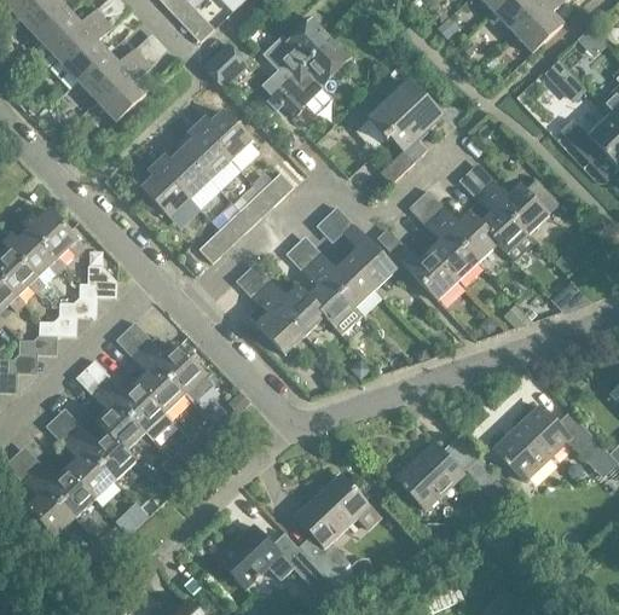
[(0,0),(19,21),(41,0),(0,0)]
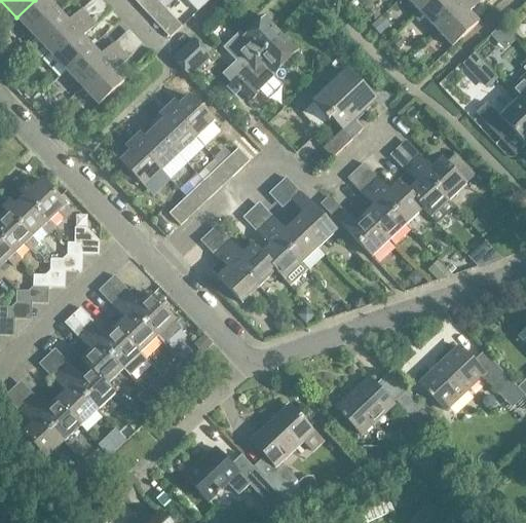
[(35,0),(16,17),(34,36),(60,11),(49,1),(50,0),(35,0)]
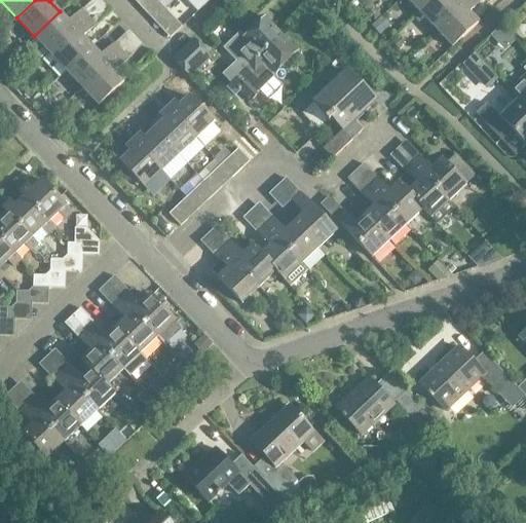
[(139,0),(138,1),(154,19),(165,8),(158,0),(139,0)]
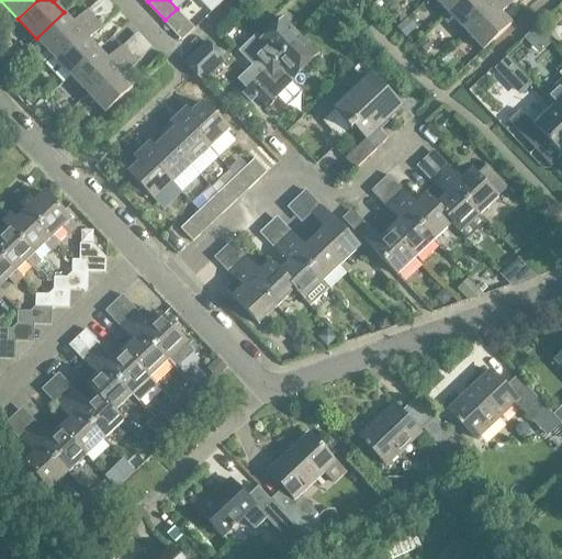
[(436,0),(448,12),(461,0),(436,0)]
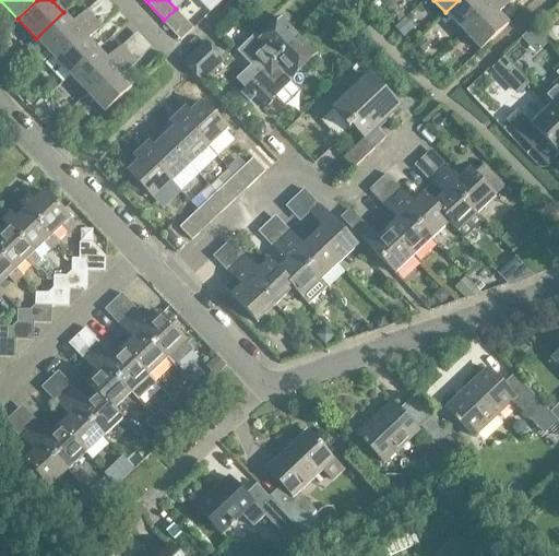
[(459,0),(445,12),(463,31),(496,0),(459,0)]
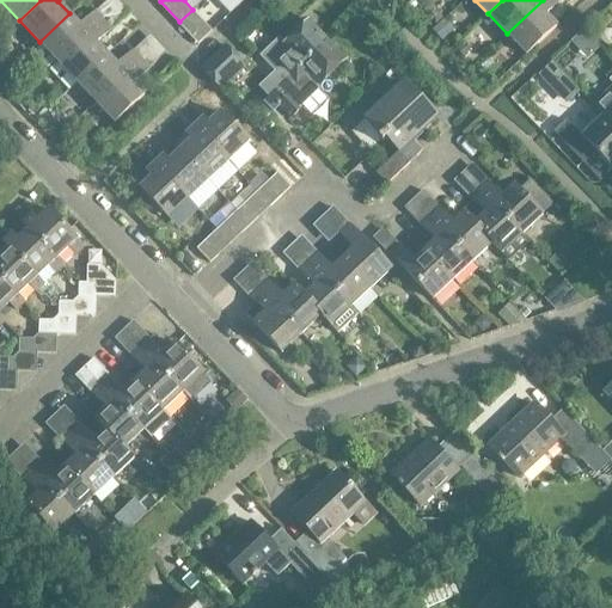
[(543,0),(507,34),(525,53),(555,24),(544,12),(557,0),(543,0)]
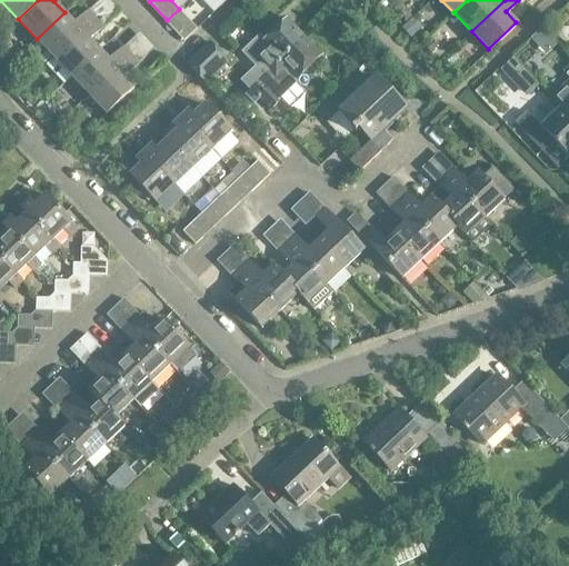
[(73,22),(65,12),(37,39),(53,57),(96,17),(88,8),(73,22)]
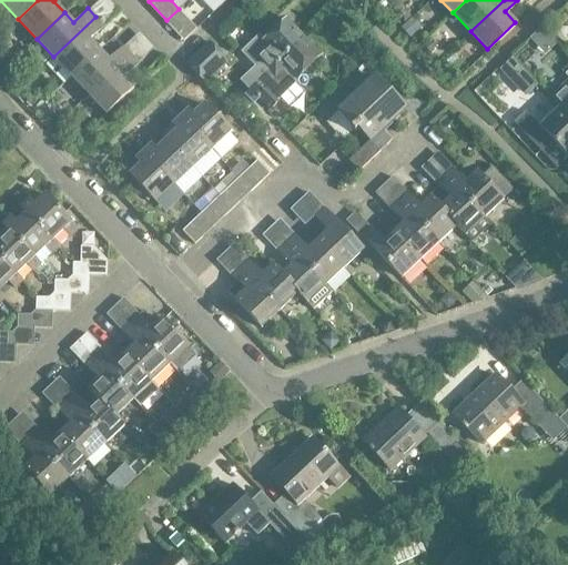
[(179,9),(166,20),(183,38),(195,27),(186,17),(179,9)]
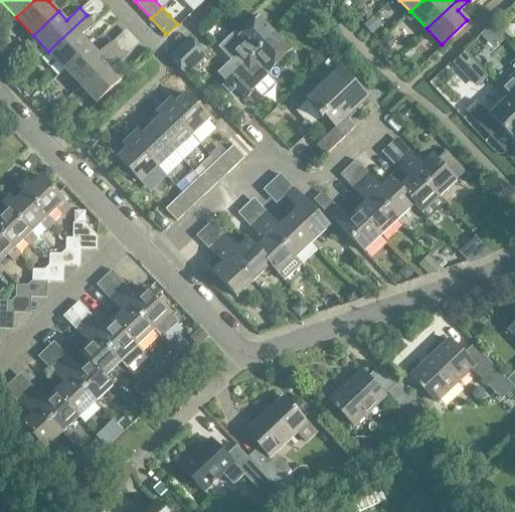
[(374,14),(367,21),(375,30),(382,24),(374,14)]
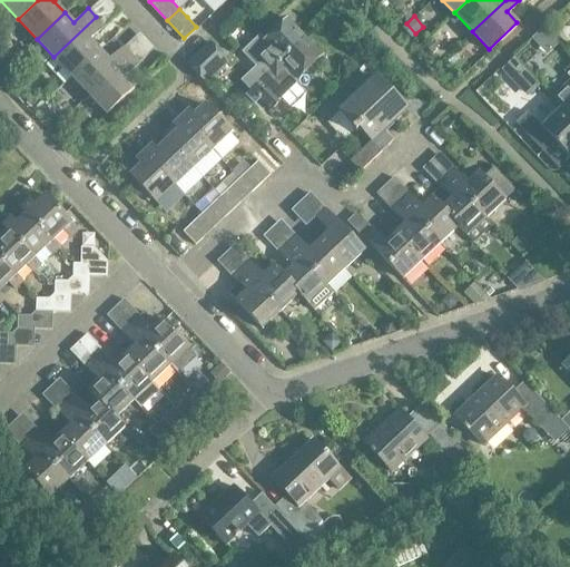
[(96,17),(53,57),(71,77),(100,50),(88,38),(102,23),(96,17)]
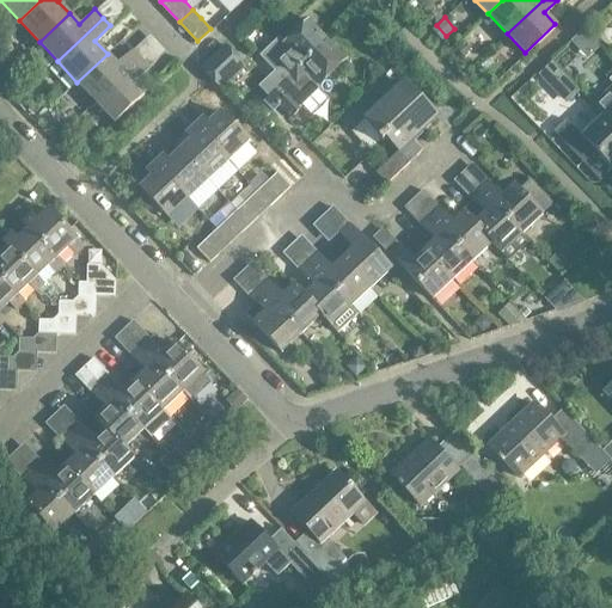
[(279,84),(326,38),(308,18),(281,45),(291,55),(279,67),(280,68),(271,75),(279,84)]
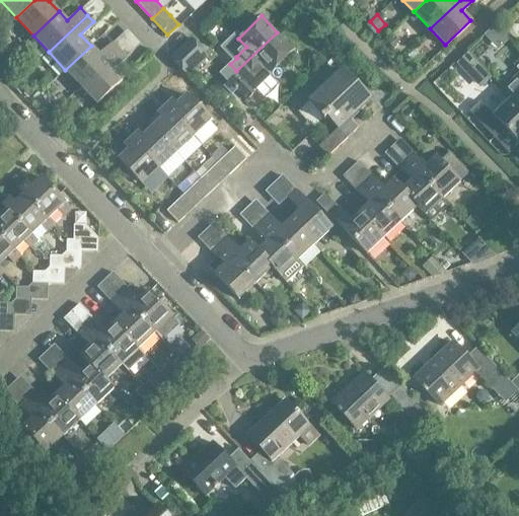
[(392,31),(385,39),(394,48),(401,41),(392,31)]
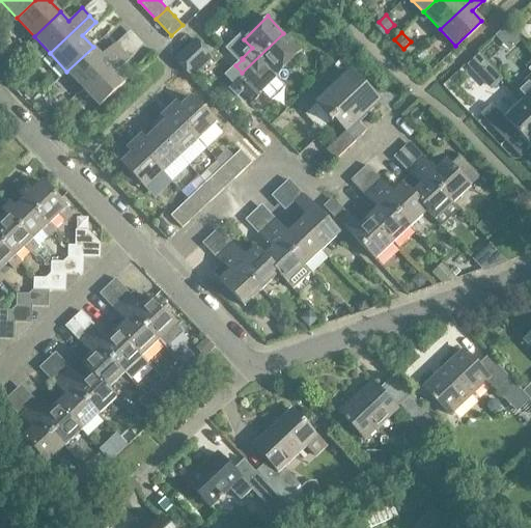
[(283,33),(242,73),(249,80),(240,88),(243,91),(235,98),(244,107),(261,90),(250,78),(255,73),(256,73),(267,63),(275,72),(299,49),(283,33)]
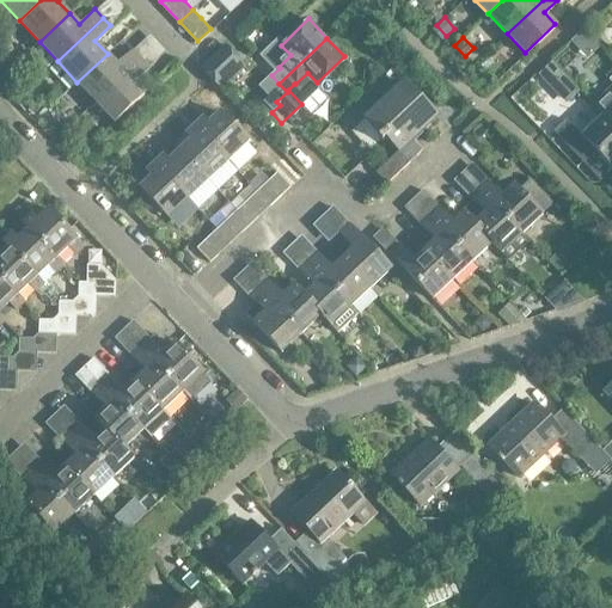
[(224,42),(200,66),(220,86),(244,63),(224,42)]
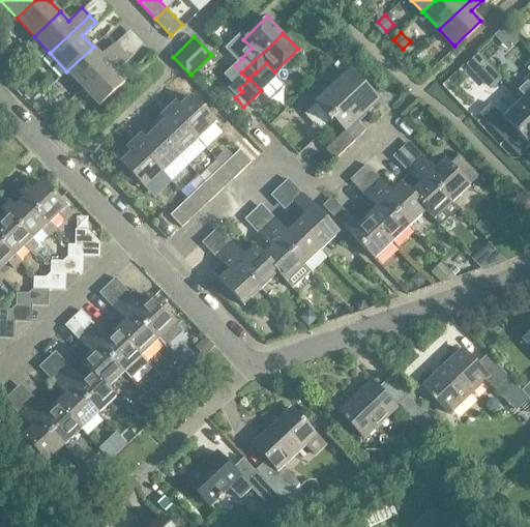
[(100,55),(93,47),(66,71),(82,87),(121,50),(114,42),(100,55)]
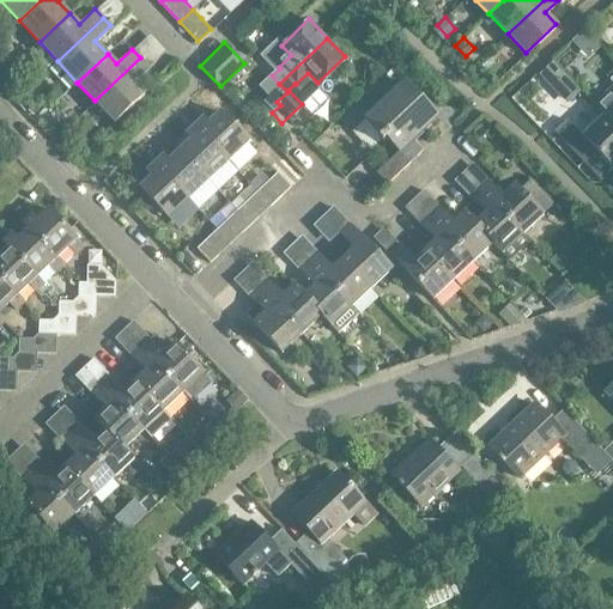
[(149,66),(140,58),(95,101),(114,121),(144,92),(133,80),(149,66)]
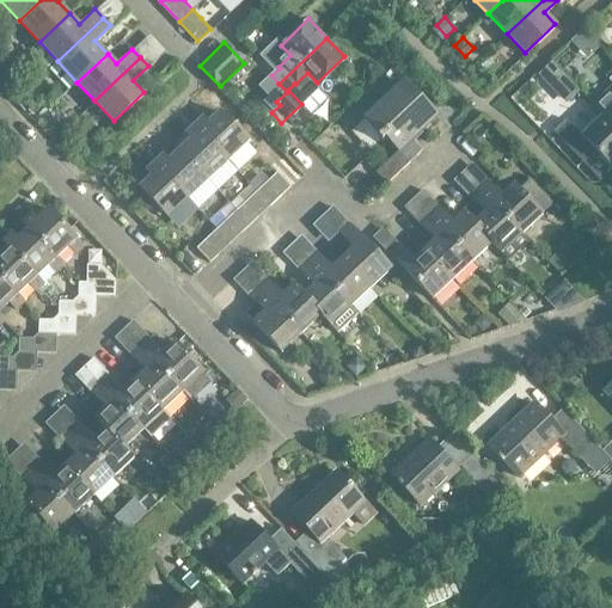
[(556,65),(543,78),(560,96),(574,84),(556,65)]
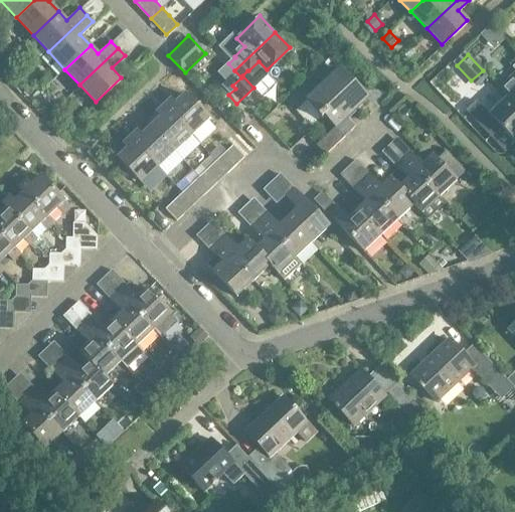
[(514,60),(511,65),(514,69),(514,71),(499,88),(507,96),(514,104),(514,60)]
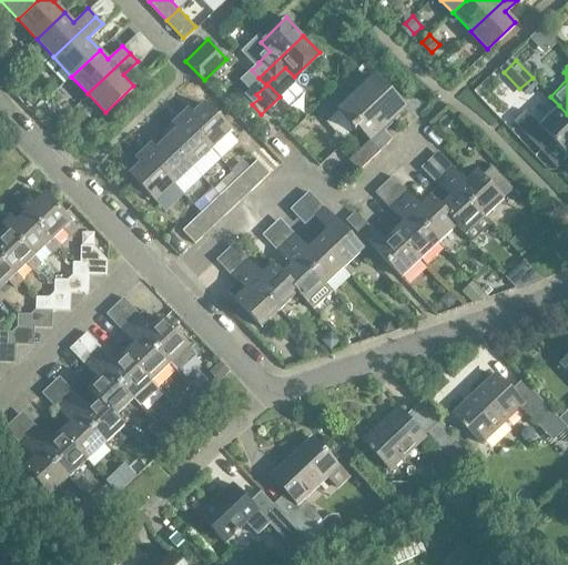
[(369,139),(378,150),(392,138),(382,128),(405,107),(374,74),(337,110),(355,129),(357,127),(369,139)]
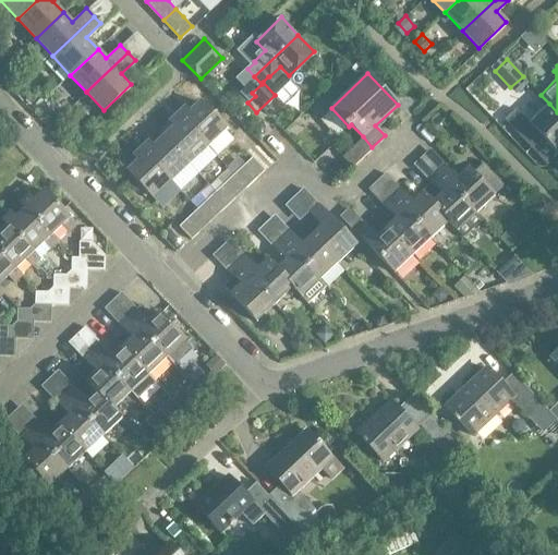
[(178,112),(207,144),(226,128),(199,100),(189,110),(184,106),(178,112)]
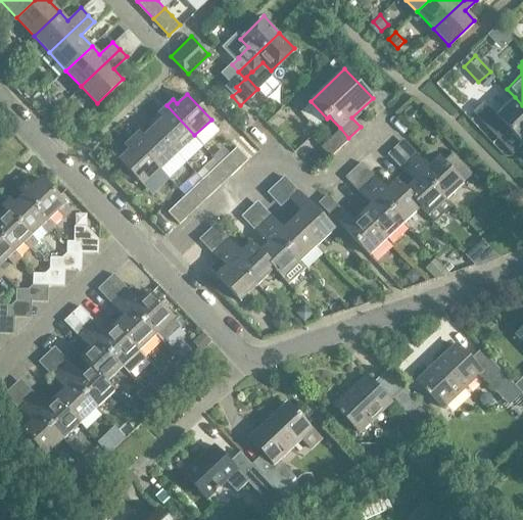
[(522,105),(515,97),(496,114),(483,100),(472,110),(497,137),(506,129),(509,133),(512,131),(522,143),(522,142),(522,105)]
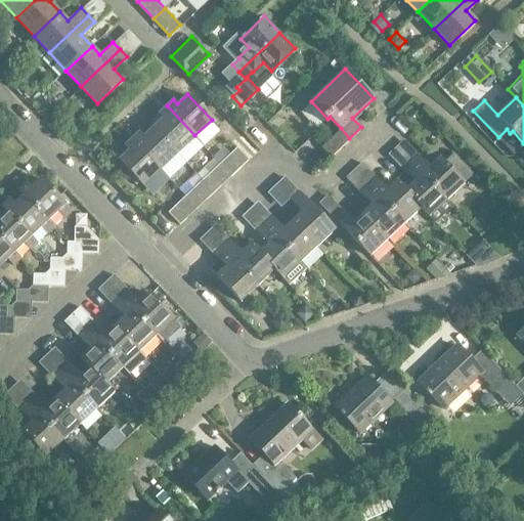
[(194,135),(167,105),(159,113),(163,118),(153,127),(177,153),(194,135)]
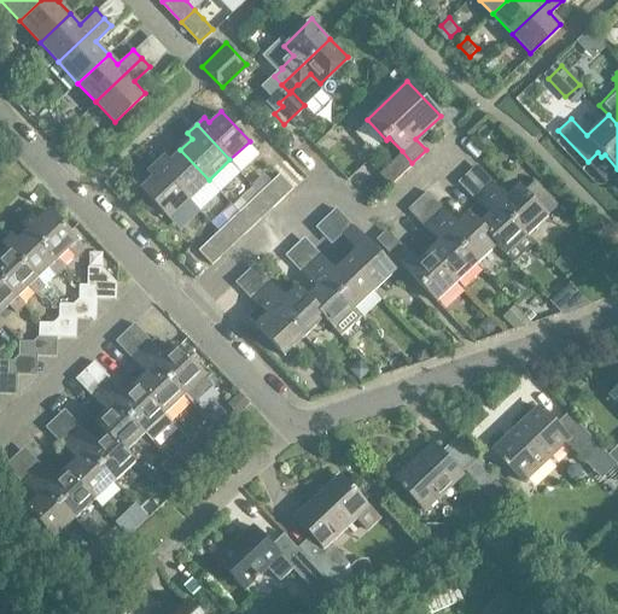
[(164,155),(156,162),(190,198),(209,180),(180,150),(169,161),(164,155)]
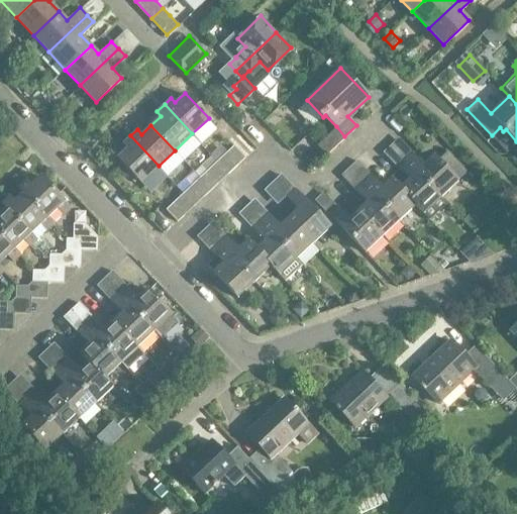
[(344,136),(336,126),(316,144),(326,153),(344,136)]
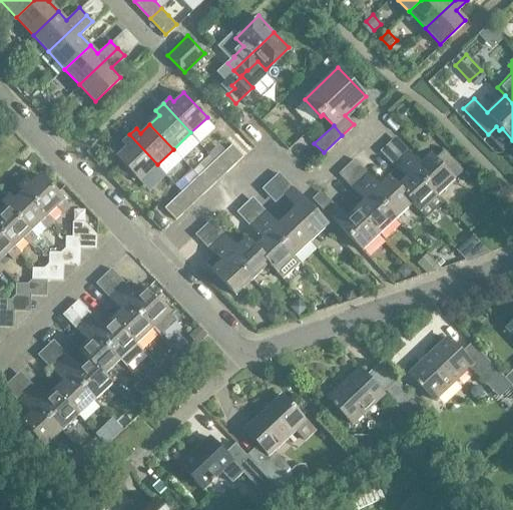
[(157,164),(129,134),(122,141),(126,146),(116,155),(140,180),(157,164)]
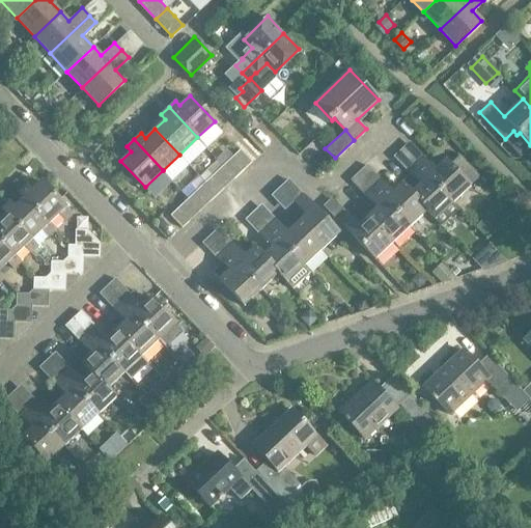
[(240,148),(222,164),(233,176),(251,160),(240,148)]
